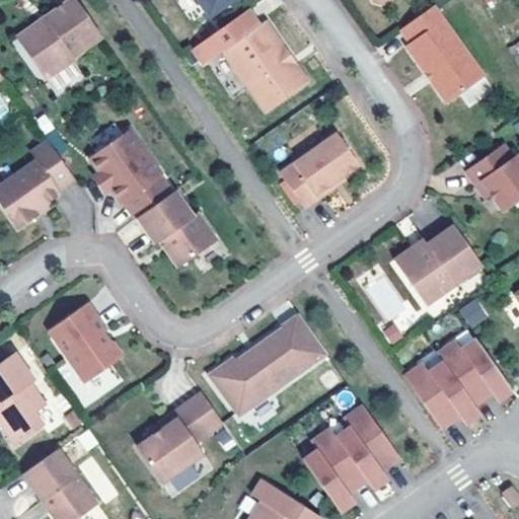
[(20,42),(47,79),(76,58),(75,56),(102,36),(76,0),(70,0),(47,17),(52,24),(44,29),(42,26),(20,42)]
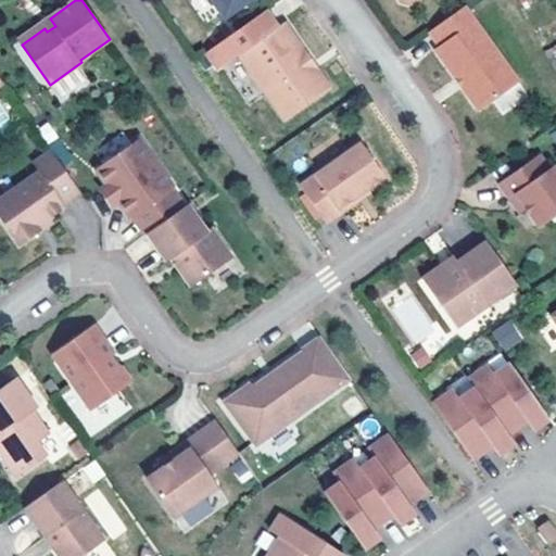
[(210,0),(224,19),(250,0),(210,0)]
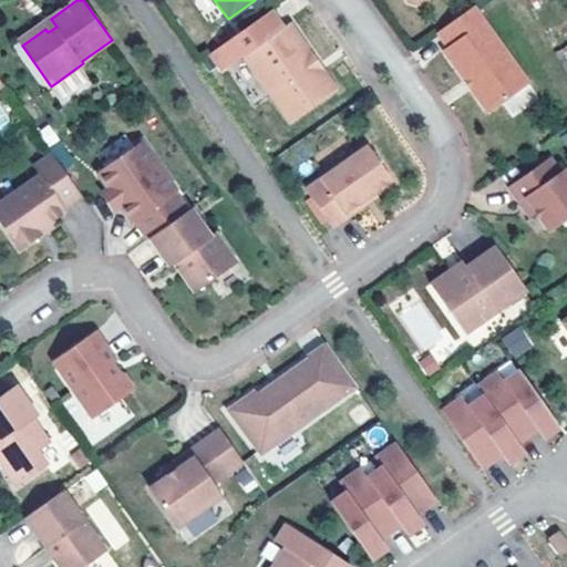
[(473,7),(436,32),(447,48),(443,51),(464,81),(467,78),(477,91),(474,93),(487,112),(528,83),(473,7)]
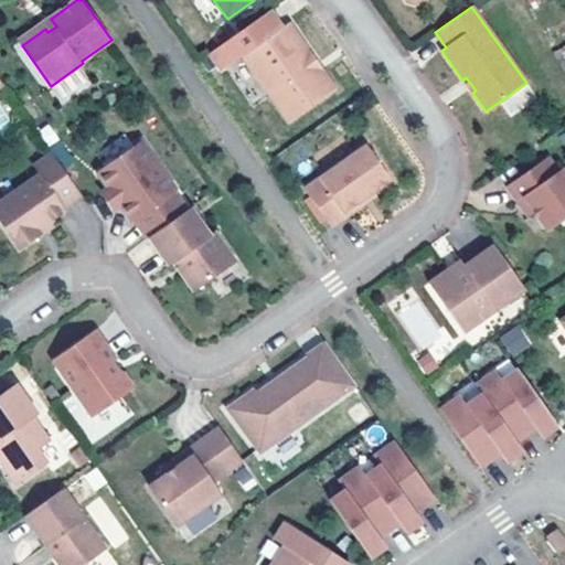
[(243,55),(286,24),(275,8),(213,52),(224,67),(243,55)]
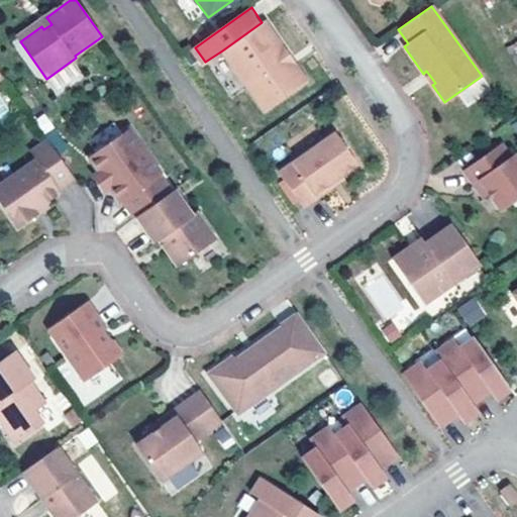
[(17,37),(20,41),(41,26),(43,29),(52,24),(46,17),(17,37)]
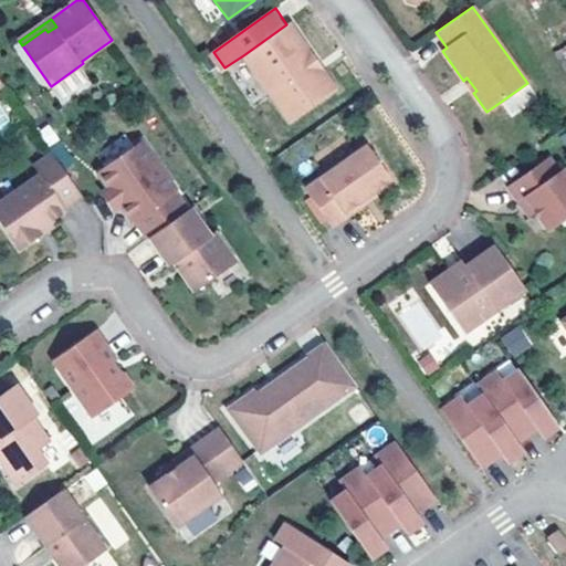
[(308,51),(289,22),(286,24),(243,55),(290,122),(336,88),(322,69),(317,72),(304,54),(308,51)]
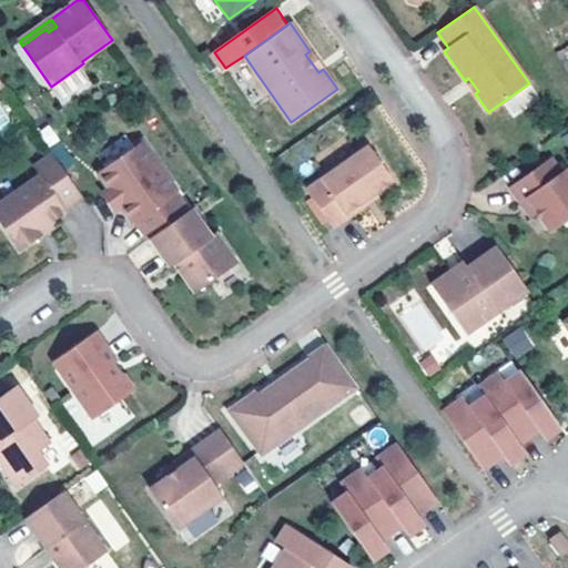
[(567,46),(557,51),(567,74),(567,46)]
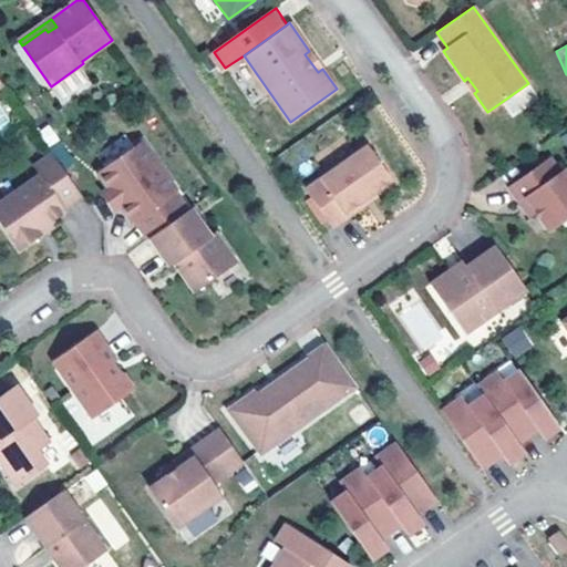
[(309,51),(305,54),(318,72),(322,69),(309,51)]
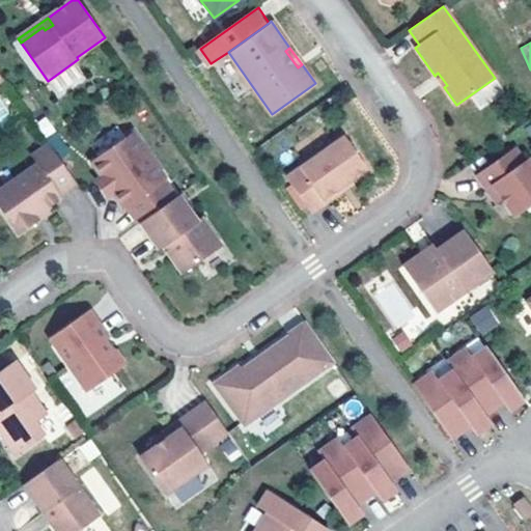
[(438,73),(435,76),(444,87),(447,85),(438,73)]
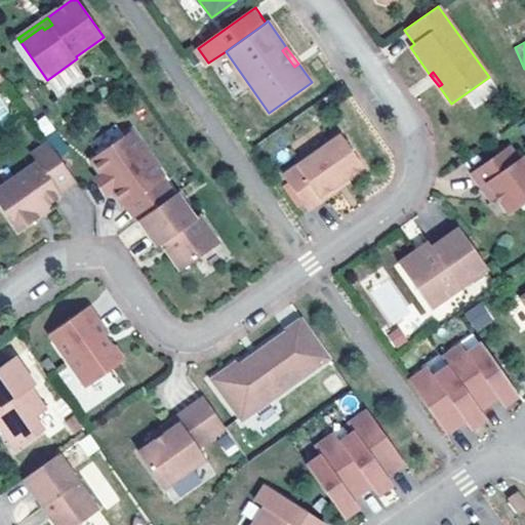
[(131,132),(90,160),(101,174),(112,191),(122,204),(124,203),(136,221),(138,219),(173,196),(160,177),(162,175),(131,132)]
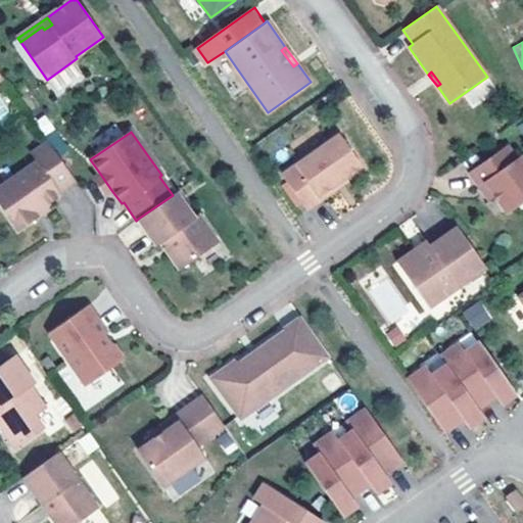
[(339,135),(281,176),(306,211),(321,201),(318,197),(345,178),(362,167),(339,135)]
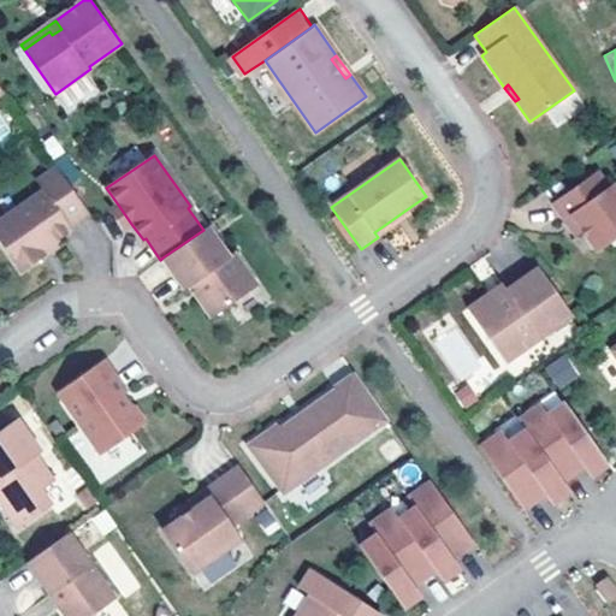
[(43,190),(0,220),(0,242),(21,272),(43,256),(41,252),(55,242),(72,230),(69,225),(88,212),(57,167),(36,181),(43,190)]
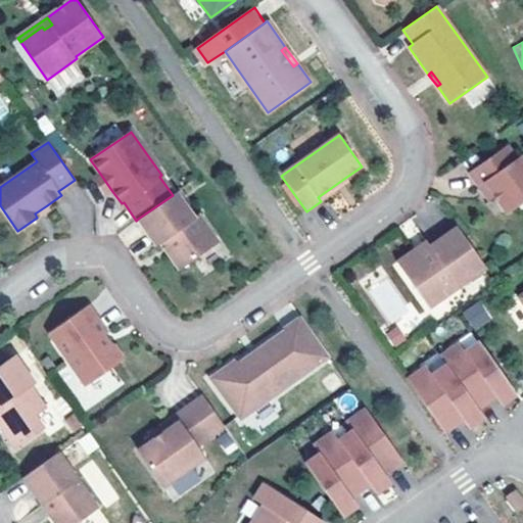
[(508,146),(470,173),(479,187),(485,183),(494,195),(507,212),(522,200),(522,159),(521,156),(517,159),(508,146)]
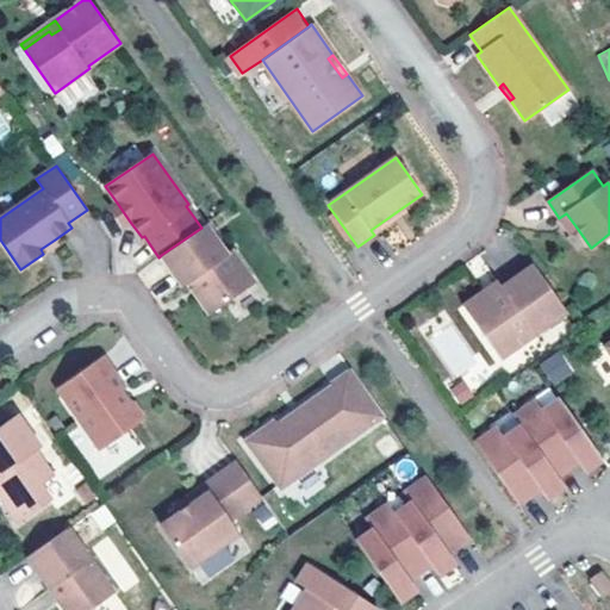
[(117,203),(110,207),(123,226),(130,222),(117,203)]
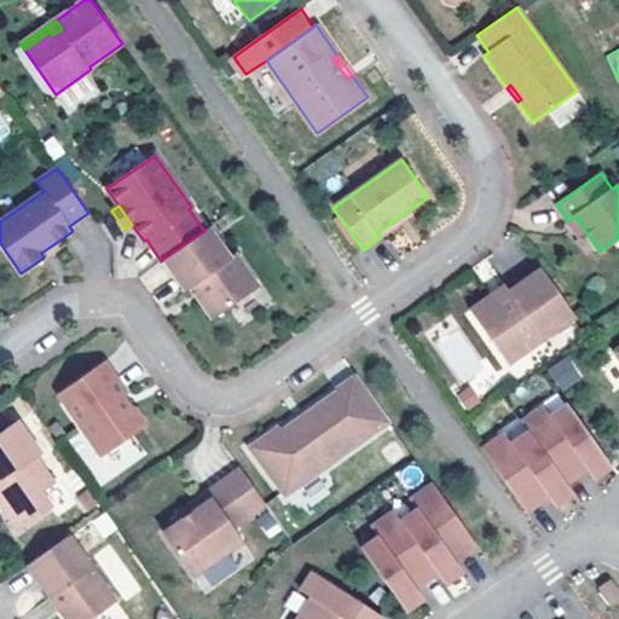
[(376,233),(380,238),(412,215),(409,210),(376,233)]
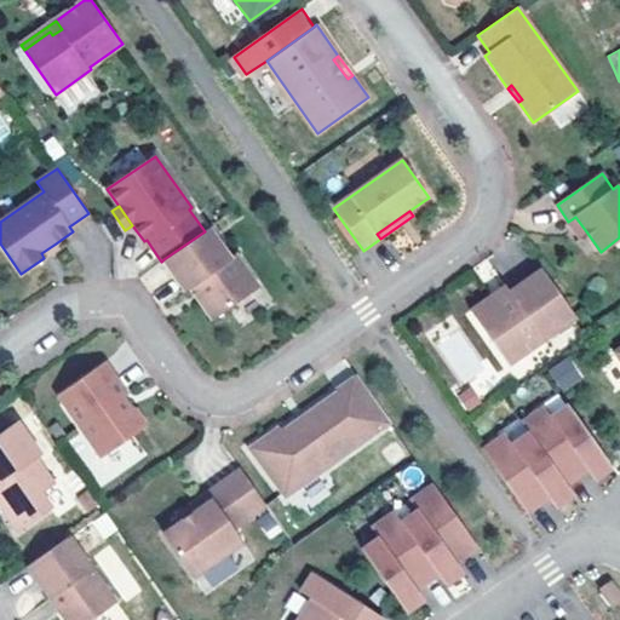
[(575,217),(568,222),(579,236),(586,231),(575,217)]
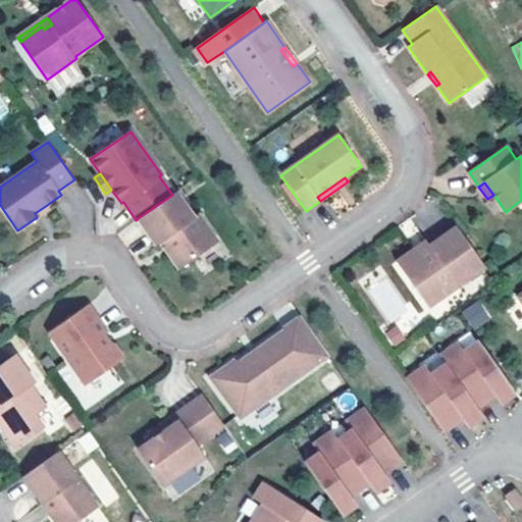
[(172,195),(138,218),(156,246),(160,243),(163,240),(170,250),(167,252),(179,268),(218,241),(199,213),(193,217),(175,192),(172,195)]
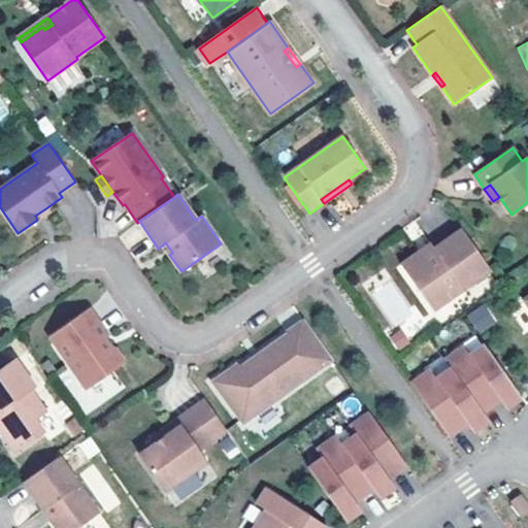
[(47,207),(35,216),(37,220),(50,210),(47,207)]
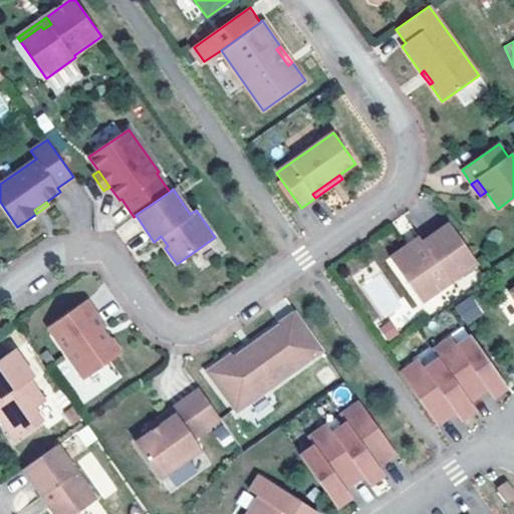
[(408,252),(394,262),(421,302),(477,263),(449,223),(422,243),(425,248),(417,253),(408,252)]
